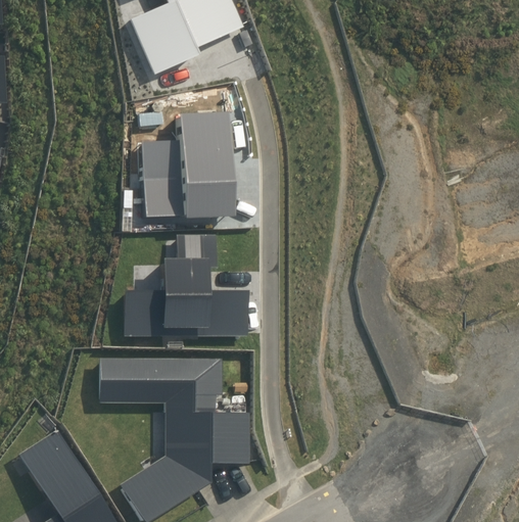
[(166,0),(167,3),(131,18),(154,75),(200,54),(196,47),(245,27),(232,0),(166,0)]
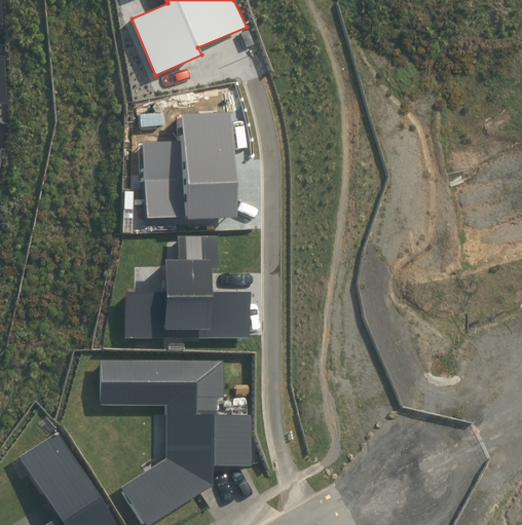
[(144,120),(164,117),(161,100),(141,105),(144,120)]
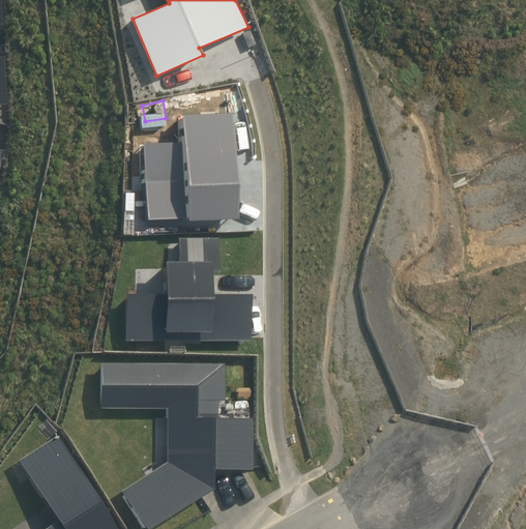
[(184,222),(235,219),(230,113),(181,115),(183,175),(145,176),(147,219),(184,218),(184,222)]
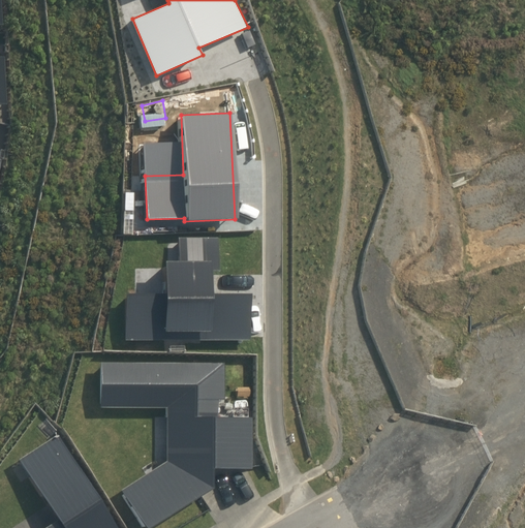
[(130,230),(144,230),(143,207),(129,208),(130,230)]
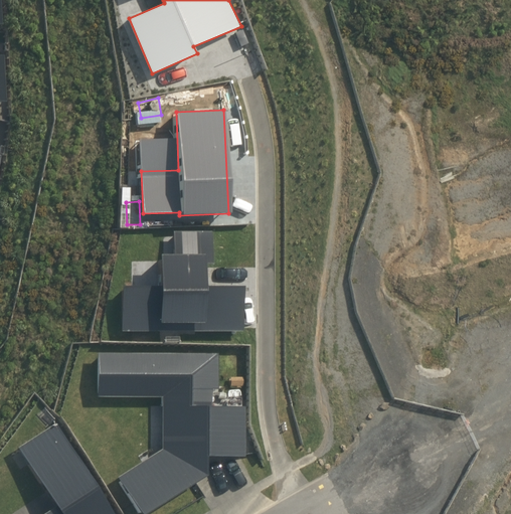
[(123,331),(244,331),(244,286),(203,286),(203,265),(213,265),(213,230),(174,230),(174,253),(158,253),(158,286),(123,286),(123,331)]
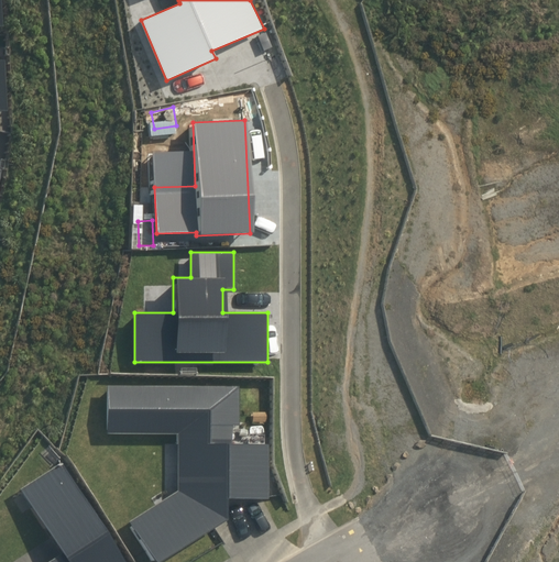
[(130,520),(154,561),(156,561),(226,519),(226,498),(269,498),(270,443),(231,443),(232,425),(239,425),(239,386),(108,386),(108,433),(178,433),(178,491),(130,520)]
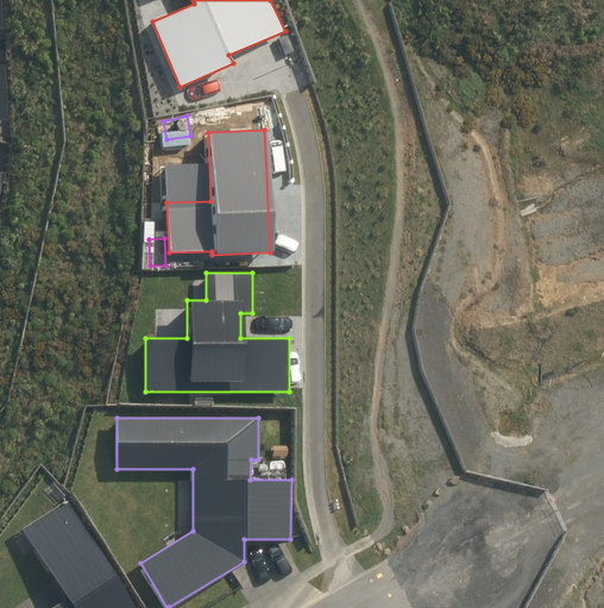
[(136,607),(68,501),(21,530),(65,599),(50,607),(136,607)]
